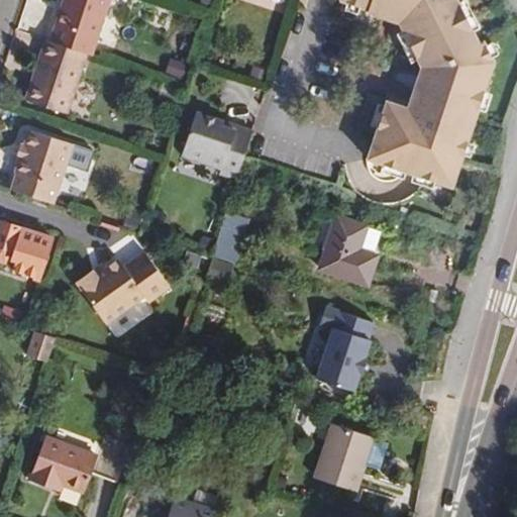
[(90,49),(106,0),(63,0),(50,36),(87,48),(90,49)]
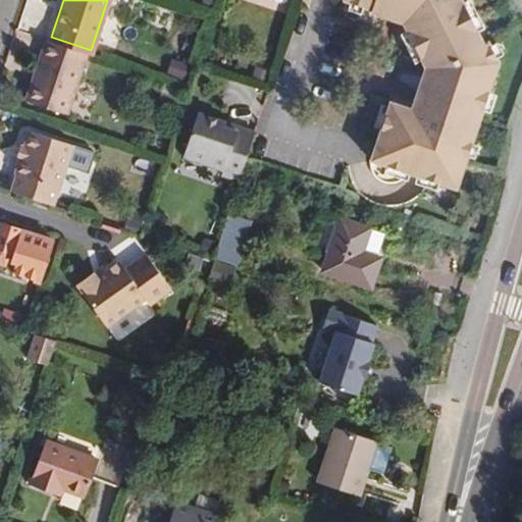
[(403,108),(382,169),(467,198),(509,71),(498,51),(493,54),(466,0),(357,0),(354,10),(381,19),(379,22),(408,31),(413,29),(439,81),(433,84),(423,115),(403,108)]
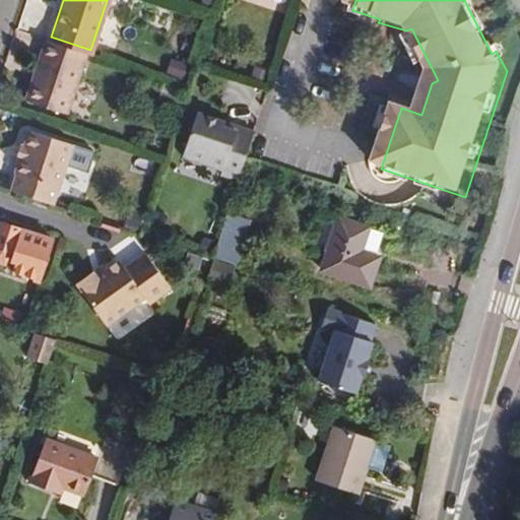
[(67,108),(87,49),(51,37),(47,36),(26,94),(67,108)]
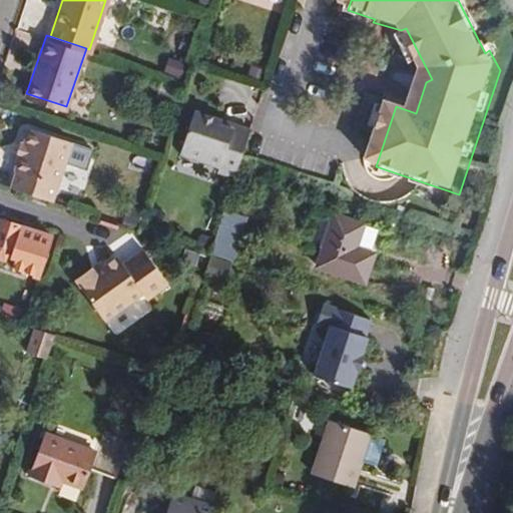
[(169,60),(167,73),(187,78),(189,64),(169,60)]
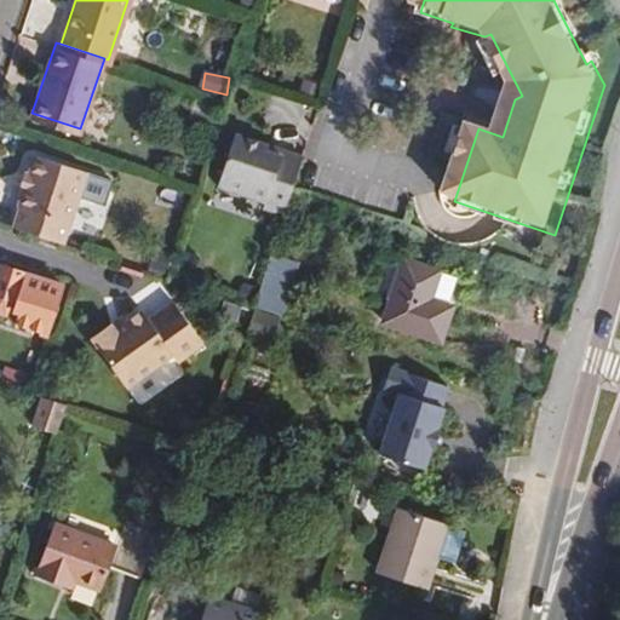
[(292,188),(303,156),(281,149),(280,154),(265,149),(268,144),(235,133),(217,184),(264,200),(262,206),(283,213),(292,188)]
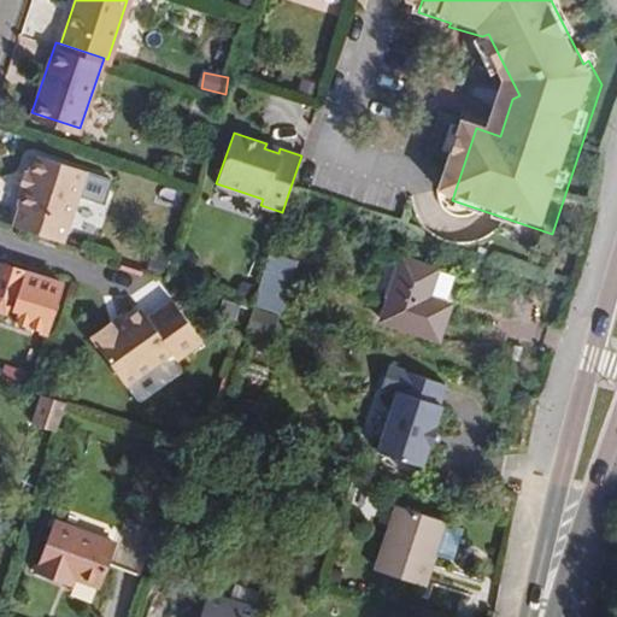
[(278,153),(280,148),(266,144),(264,148),(278,153)]
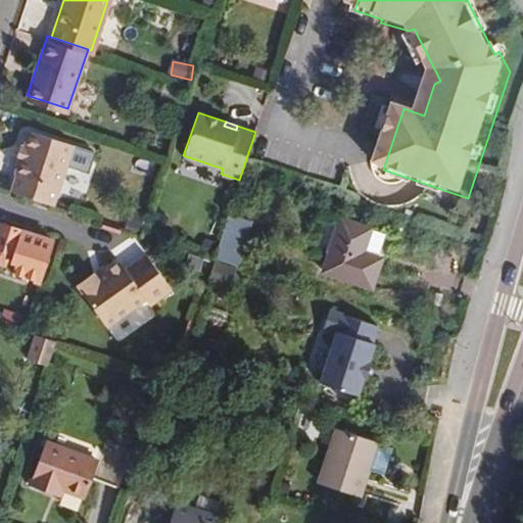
[(49,201),(69,142),(27,128),(20,144),(15,159),(11,172),(13,173),(8,188),(49,201)]
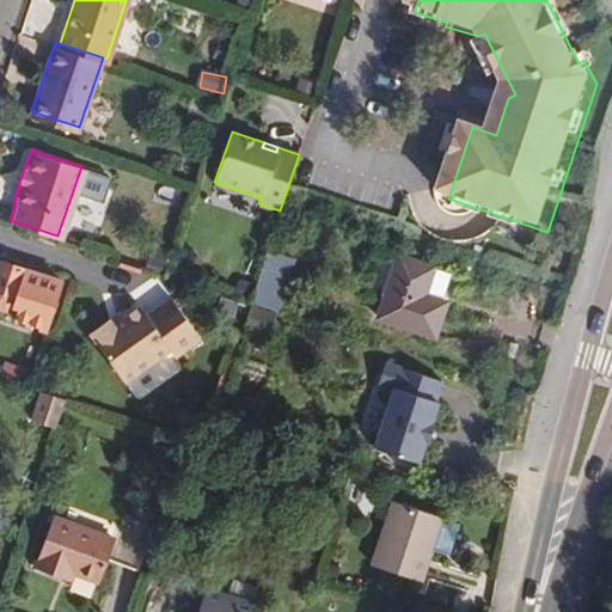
[(18,187),(24,169),(18,167),(12,183),(18,187)]
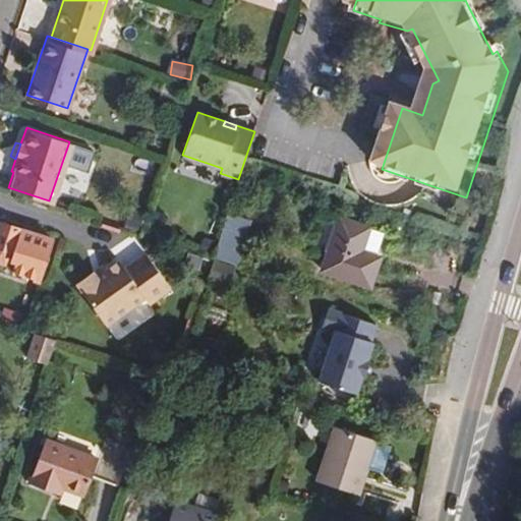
[(242,249),(251,221),(231,215),(215,265),(224,268),(231,246),(242,249)]
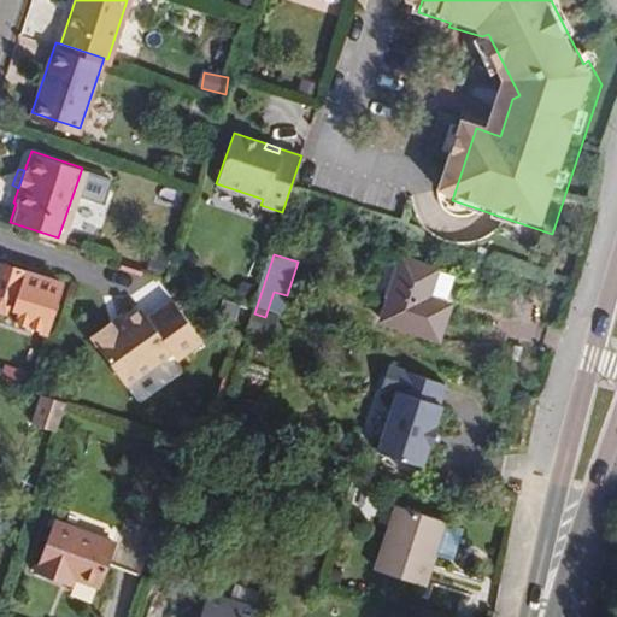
[(439,340),(451,305),(445,303),(428,297),(435,271),(403,259),(382,321),(439,340)]
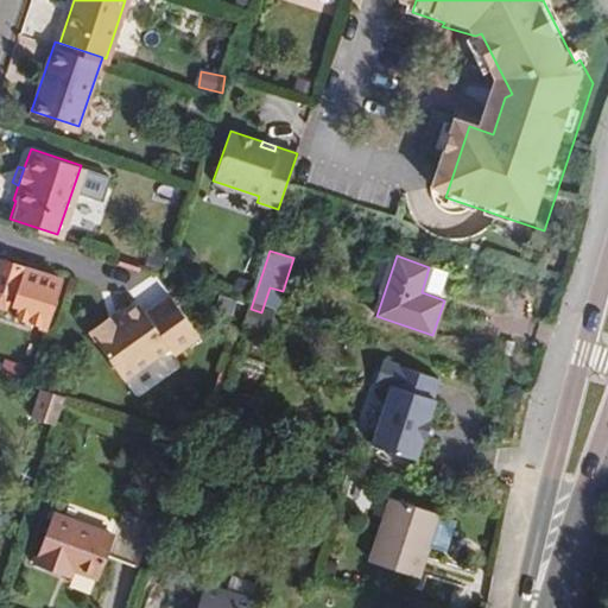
[(62,278),(0,258),(0,302),(6,303),(13,301),(19,303),(18,308),(46,317),(51,304),(54,304),(62,278)]
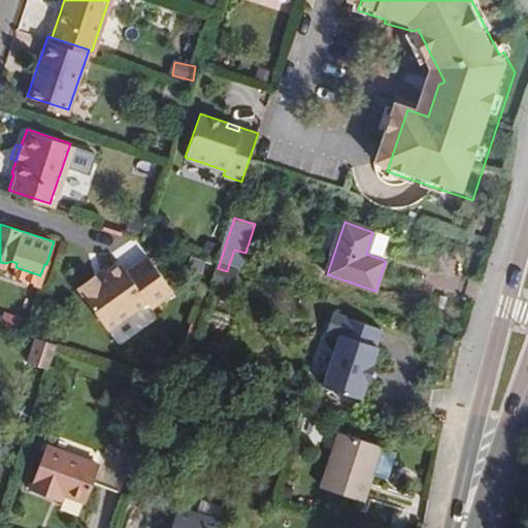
[(381,259),(388,237),(372,232),(366,254),(381,259)]
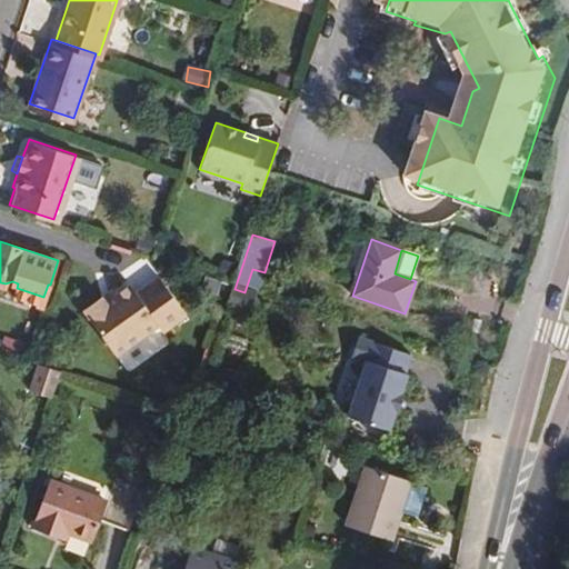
[(257,296),(265,272),(252,269),(245,292),(257,296)]
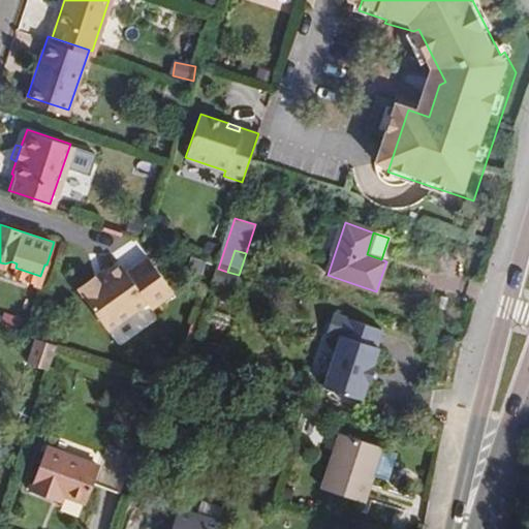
[(151,307),(173,292),(147,257),(126,271),(121,262),(106,273),(97,279),(94,275),(78,286),(107,329),(147,301),(151,307)]
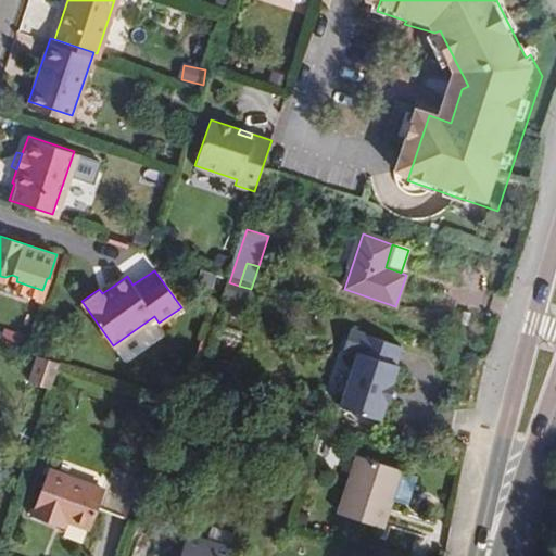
[(112,287),(109,281),(99,289),(102,293),(112,287)]
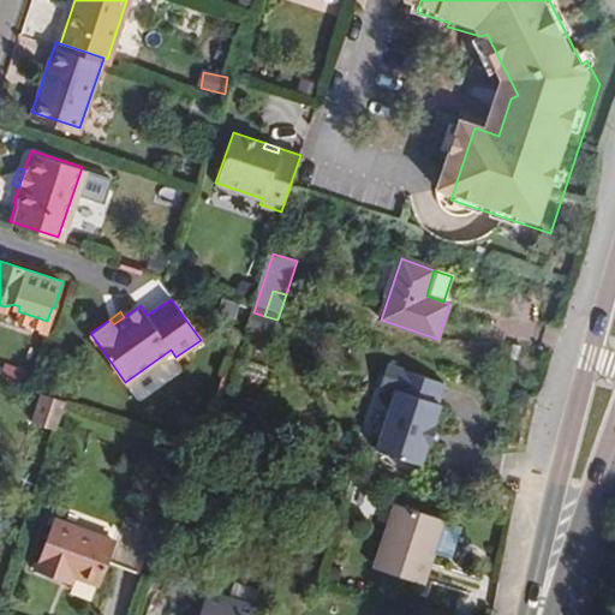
[(386,363),(380,380),(396,386),(375,448),(419,464),(427,442),(431,442),(437,424),(434,424),(441,400),(437,399),(442,383),(386,363)]
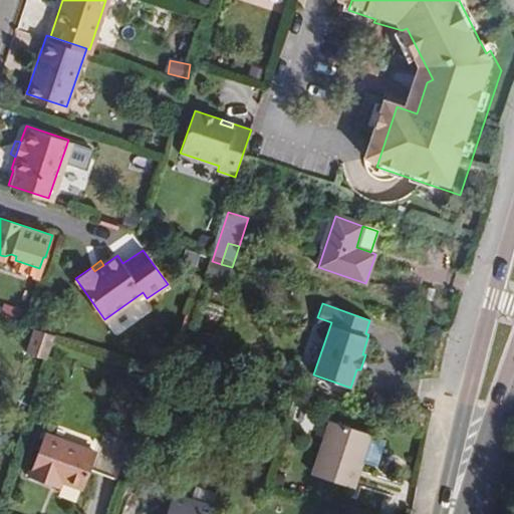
[(44,360),(52,334),(33,328),(25,354),(44,360)]
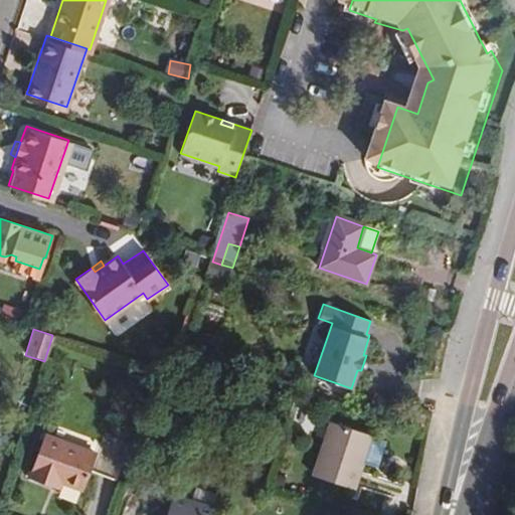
[(332,419),(315,474),(357,488),(366,461),(380,466),(389,439),(332,419)]
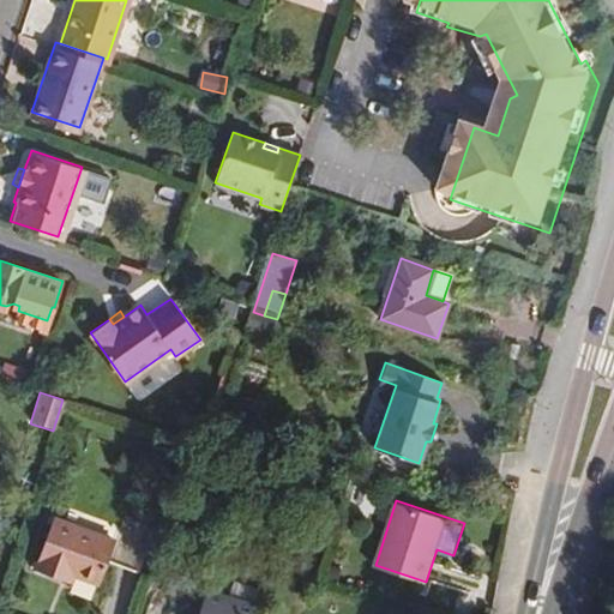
[(137,567),(152,522),(121,511),(112,536),(50,516),(34,567),(62,578),(65,569),(74,572),(98,581),(107,558),(137,567)]
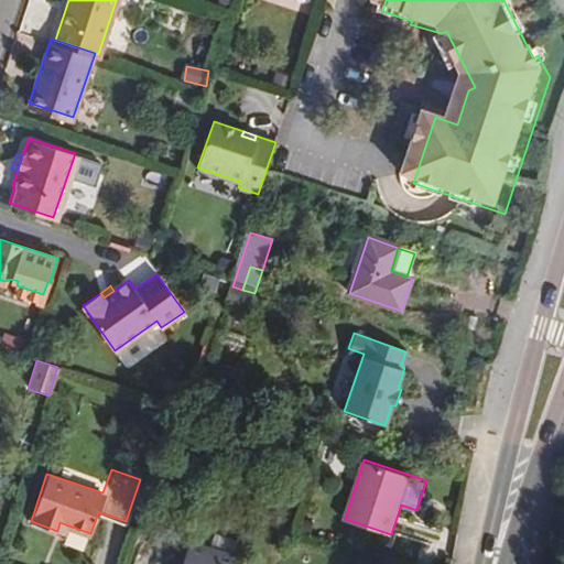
[(66,533),(68,525),(60,522),(57,531),(66,533)]
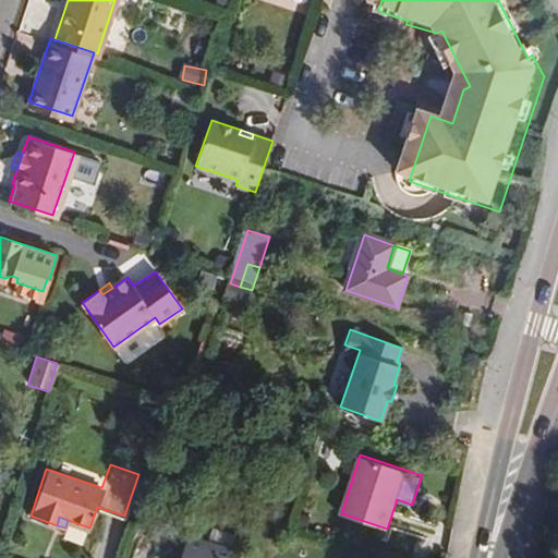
[(186,537),(179,557),(229,557),(232,552),(186,537)]
